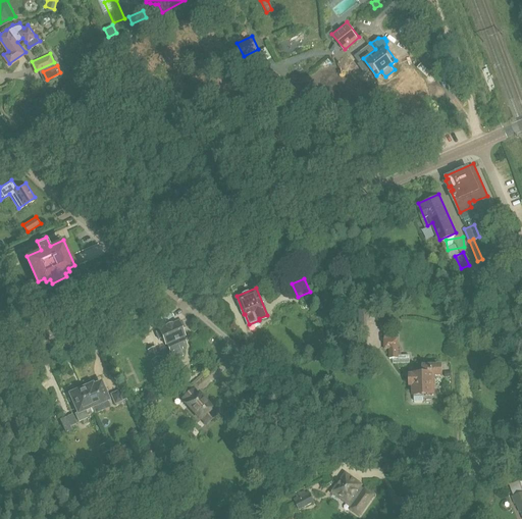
[(354,309),(354,317),(354,325),(362,325),(364,325),(364,309),(354,309)]
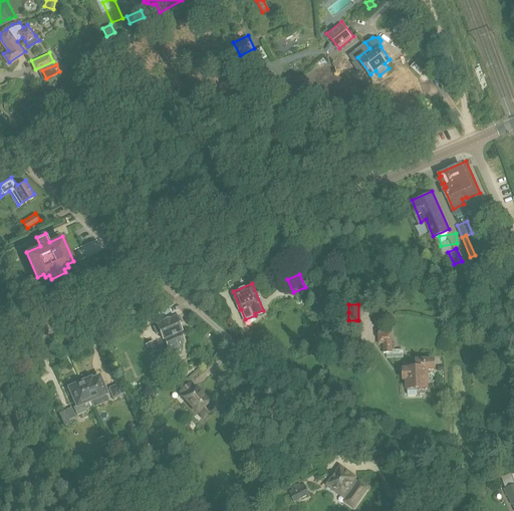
[(167,345),(170,352),(180,348),(178,342),(181,341),(179,339),(184,337),(181,329),(182,329),(179,321),(182,320),(179,313),(176,315),(175,314),(157,322),(157,323),(154,325),(157,331),(160,330),(163,337),(165,336),(168,344),(167,345)]
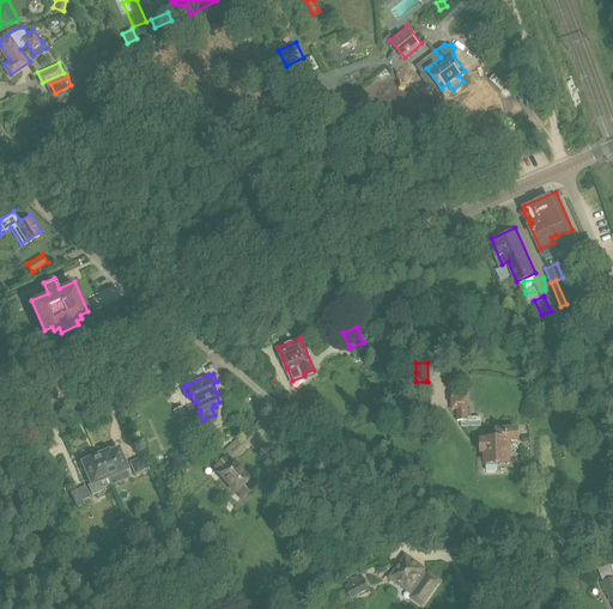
[(466,383),(451,384),(451,395),(450,395),(450,407),(456,407),(457,418),(469,418),(468,414),(472,414),(471,408),(468,408),(467,395),(466,383)]
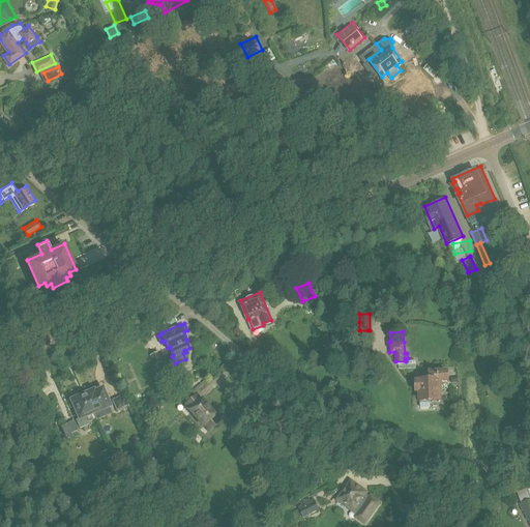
[(334,342),(329,332),(323,334),(327,345),(334,342)]
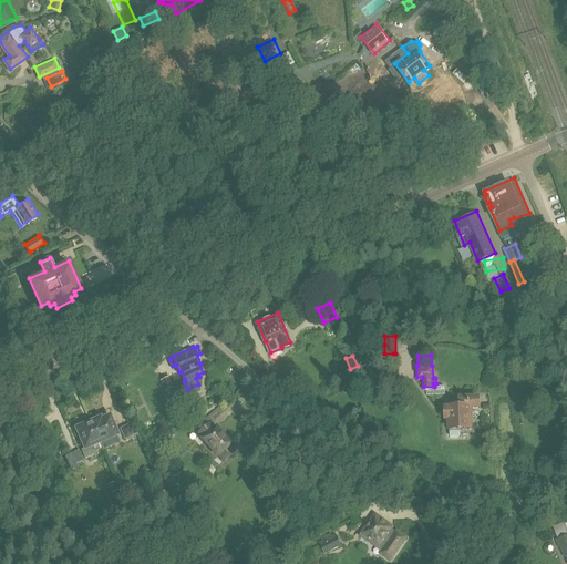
[(160,378),(165,389),(174,385),(168,373),(160,378)]
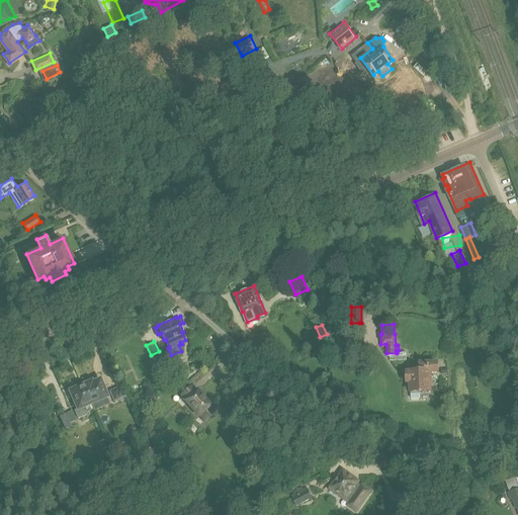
[(411,380),(411,396),(420,396),(420,389),(430,389),(430,379),(432,379),(432,370),(437,369),(437,360),(421,361),(421,369),(408,370),(408,380),(411,380)]
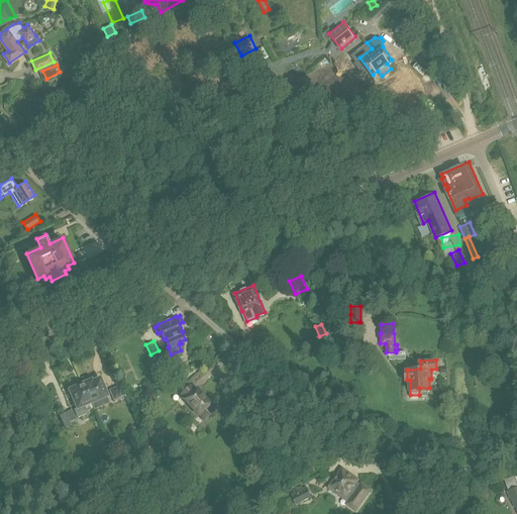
[(175,379),(182,383),(187,372),(180,368),(175,379)]
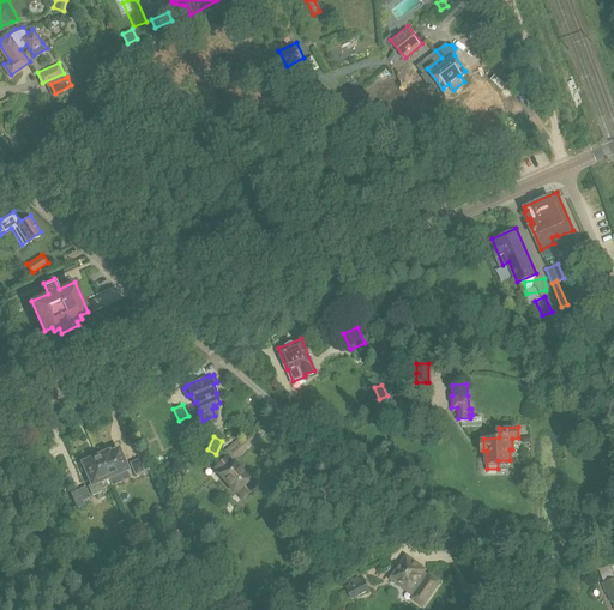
[(108,475),(112,483),(113,484),(122,479),(120,473),(128,470),(119,447),(109,451),(109,448),(98,453),(108,475)]
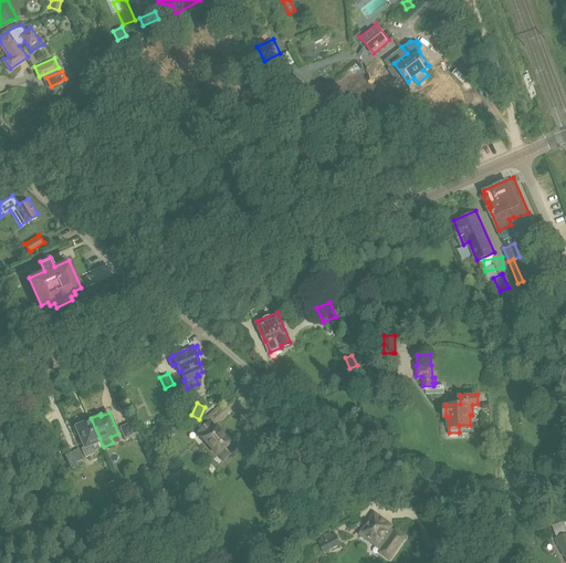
[(95,449),(103,446),(100,438),(91,418),(75,425),(84,445),(81,447),(85,456),(96,451),(95,449)]
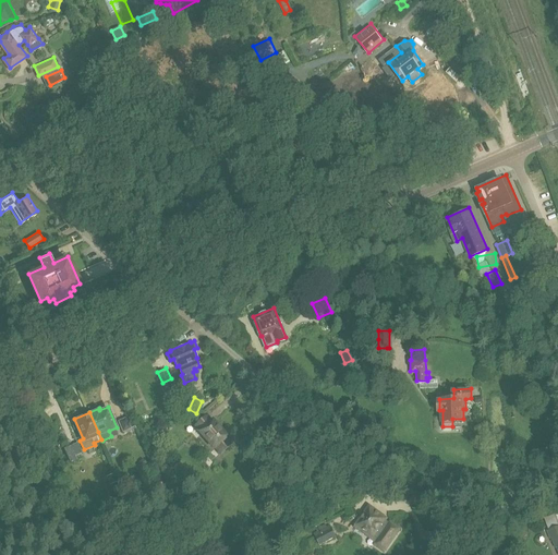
[(131,412),(118,418),(122,430),(135,424),(131,412)]
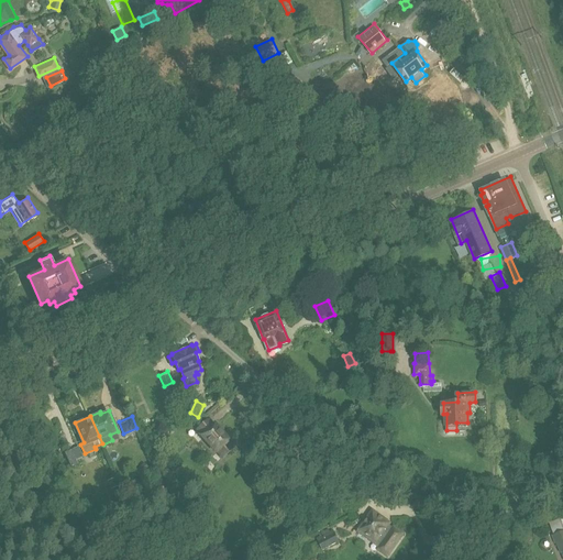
[(217,449),(222,454),(232,445),(228,439),(229,438),(213,423),(208,417),(197,427),(202,432),(201,434),(216,449),(217,449)]
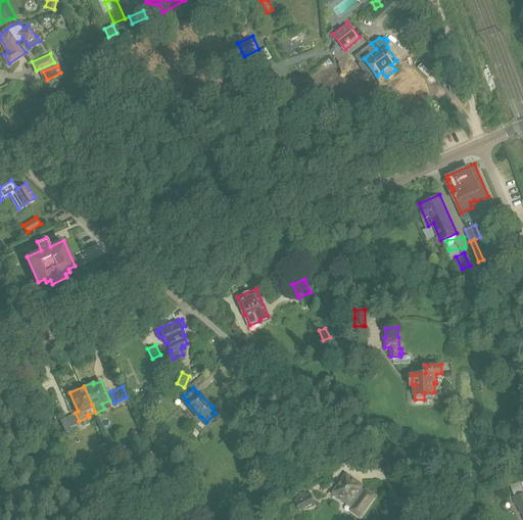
[(128,398),(120,403),(126,415),(134,411),(128,398)]
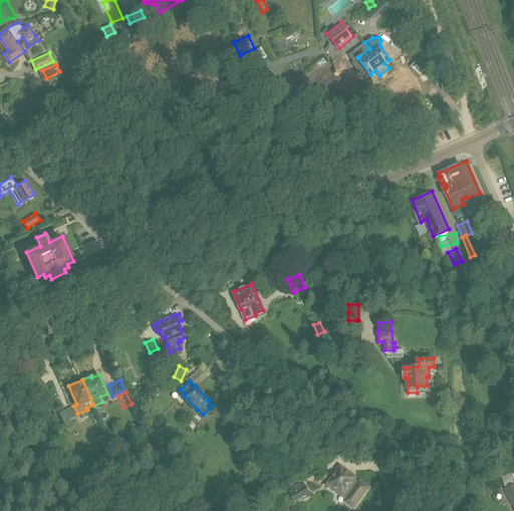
[(416,405),(424,406),(424,395),(416,395),(416,405)]
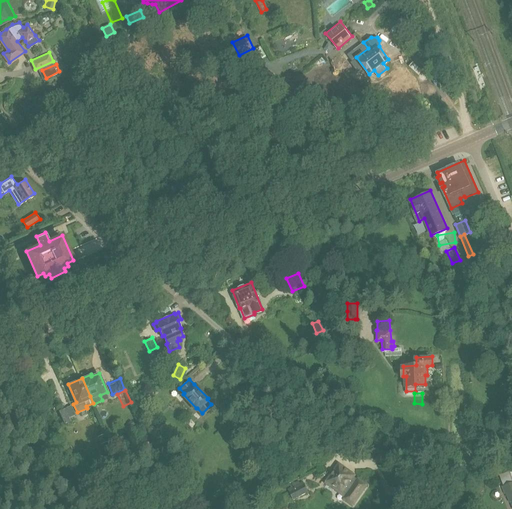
[(59,409),(64,424),(72,421),(70,416),(76,413),(72,404),(59,409)]
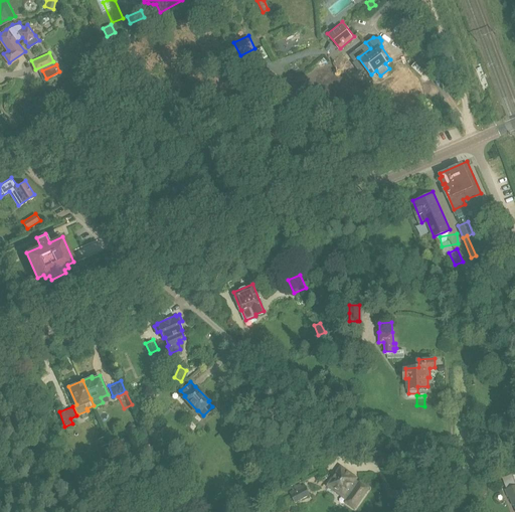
[(222,420),(217,414),(212,419),(210,417),(206,421),(213,429),(222,420)]
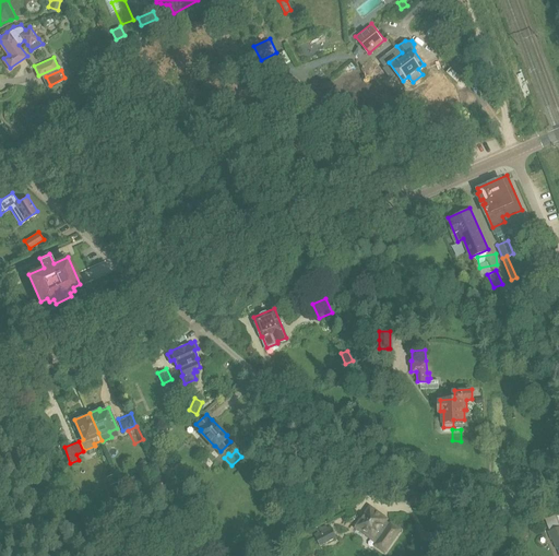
[(140,473),(150,465),(143,459),(134,466),(140,473)]
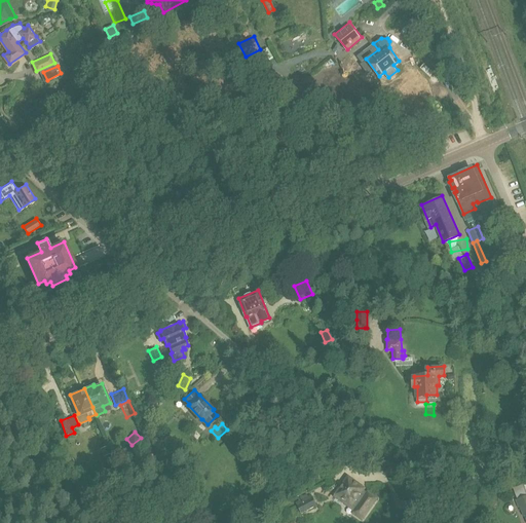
[(235,449),(241,456),(254,445),(248,438),(235,449)]
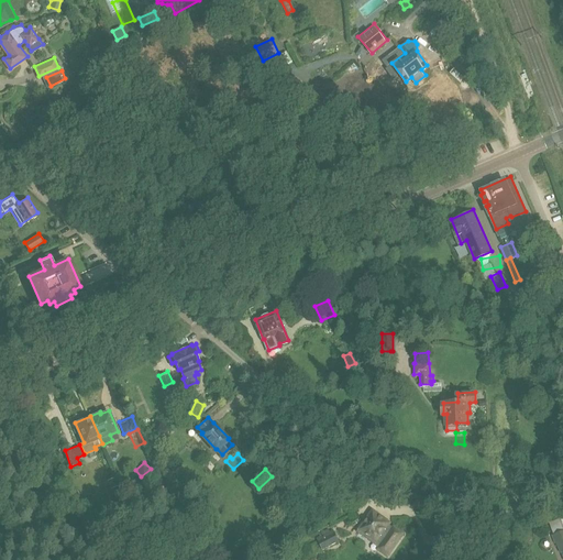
[(111,486),(117,483),(113,475),(108,479),(111,486)]
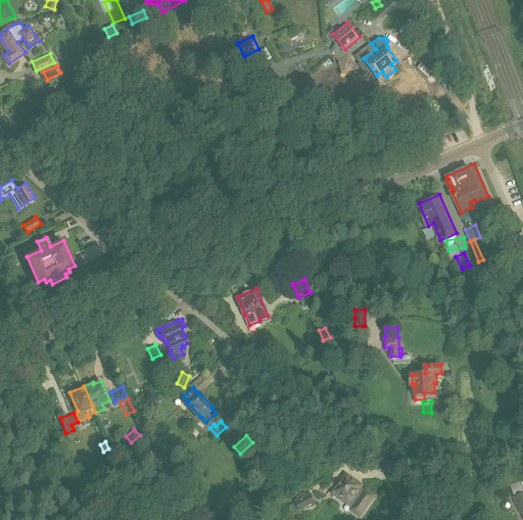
[(145,456),(141,451),(133,457),(137,463),(145,456)]
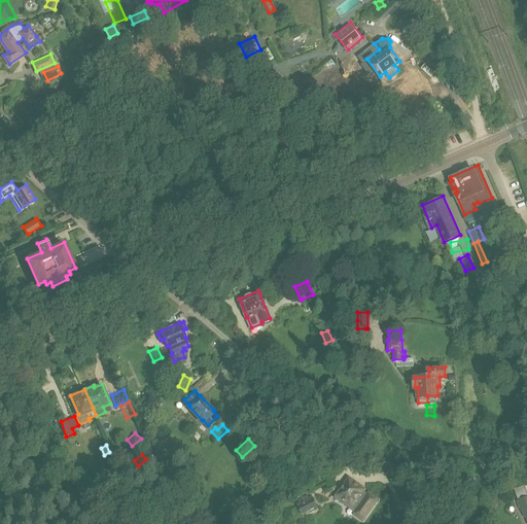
[(353,512),(362,519),(378,497),(369,490),(367,492),(363,489),(364,488),(349,477),(335,496),(343,502),(345,499),(352,504),(353,503),(357,507),(353,512)]
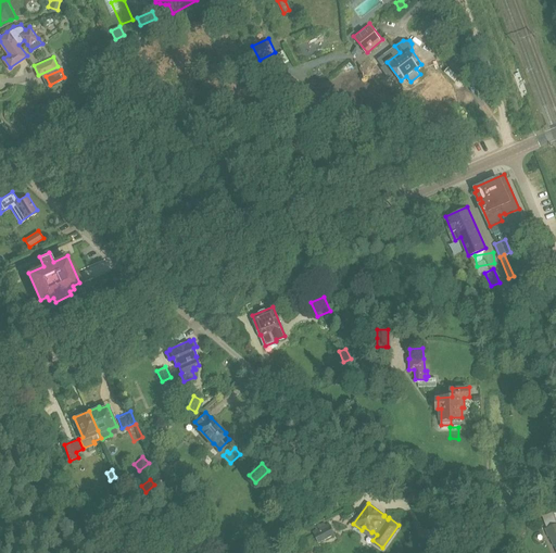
[(313,529),(319,540),(335,532),(328,520),(313,529)]
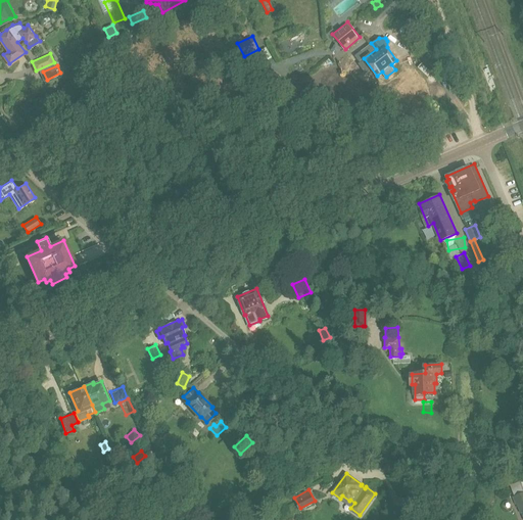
[(522,491),(513,495),(516,503),(517,502),(521,511),(522,515),(522,491)]
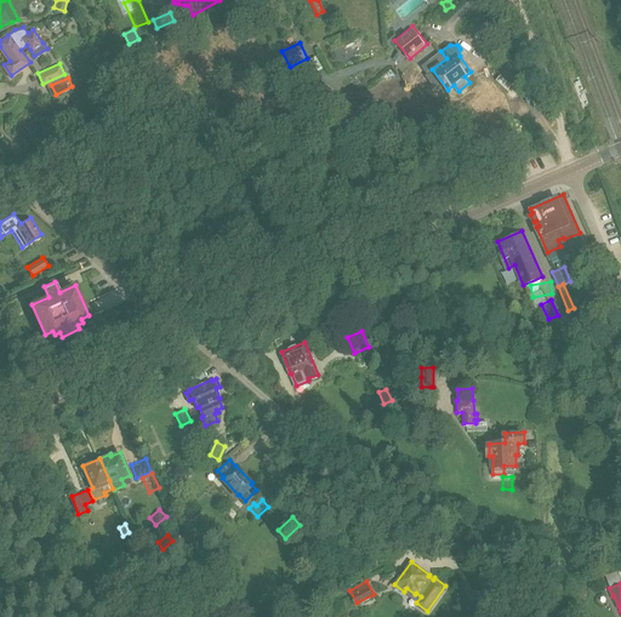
[(449,616),(459,605),(445,595),(428,616),(449,616)]
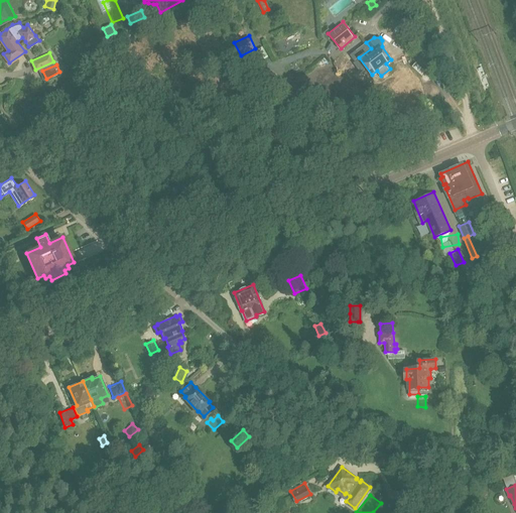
[(300,507),(304,512),(306,512),(320,503),(315,497),(300,507)]
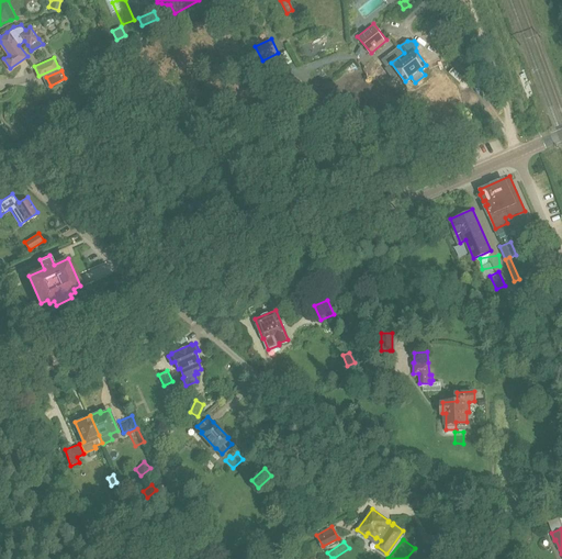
[(420,556),(436,558),(437,547),(422,546),(420,556)]
